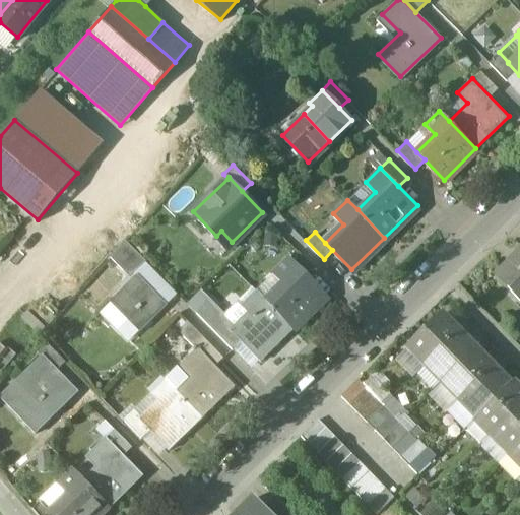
[(124,238),(110,254),(130,275),(146,259),(124,238)]
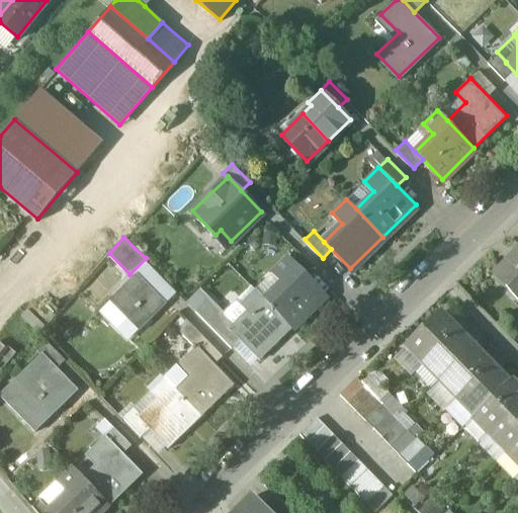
[(288,256),(306,274),(314,266),(296,248),(288,256)]
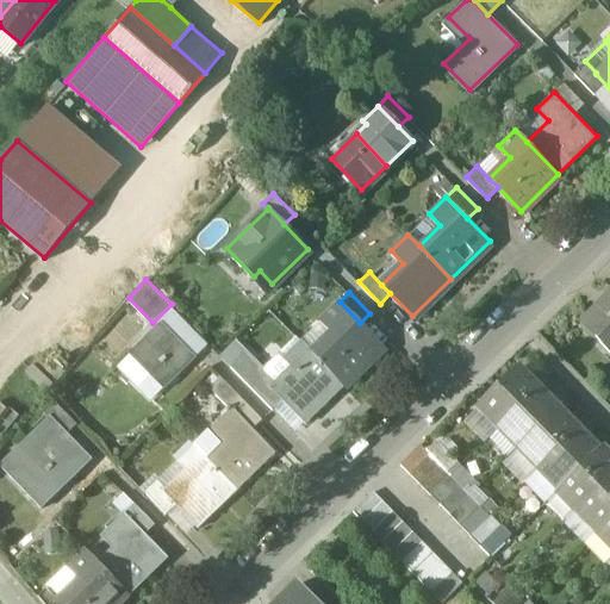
[(609,294),(602,303),(597,303),(583,316),(583,322),(603,343),(609,342),(609,294)]
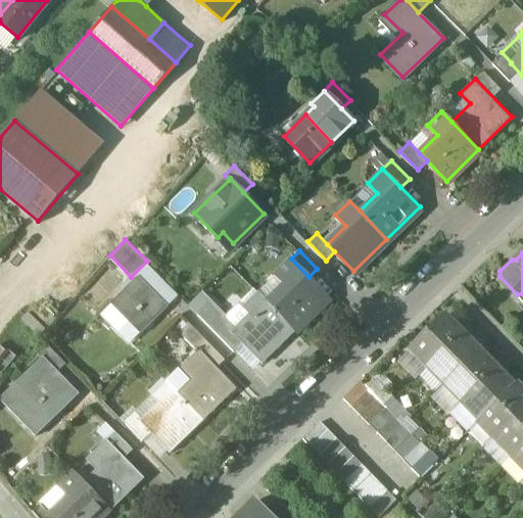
[(308,277),(291,259),(276,273),(285,283),(268,301),(294,329),(328,296),(308,277)]
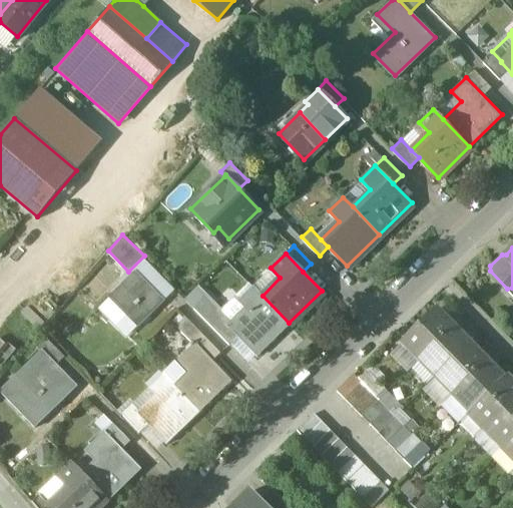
[(135,270),(110,296),(137,324),(163,299),(135,270)]
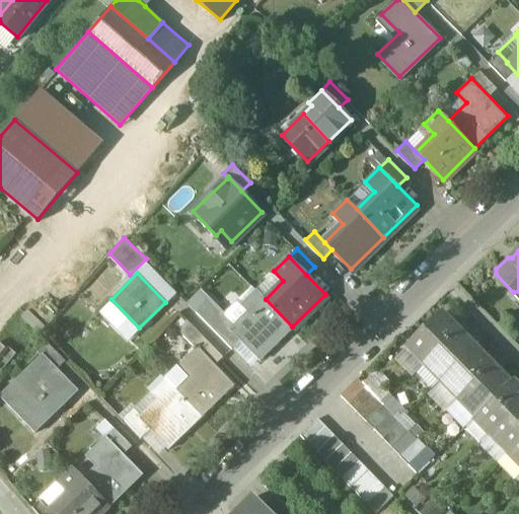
[(266,299),(255,288),(240,303),(250,313),(233,329),(232,331),(240,338),(260,358),(292,326),(266,299)]
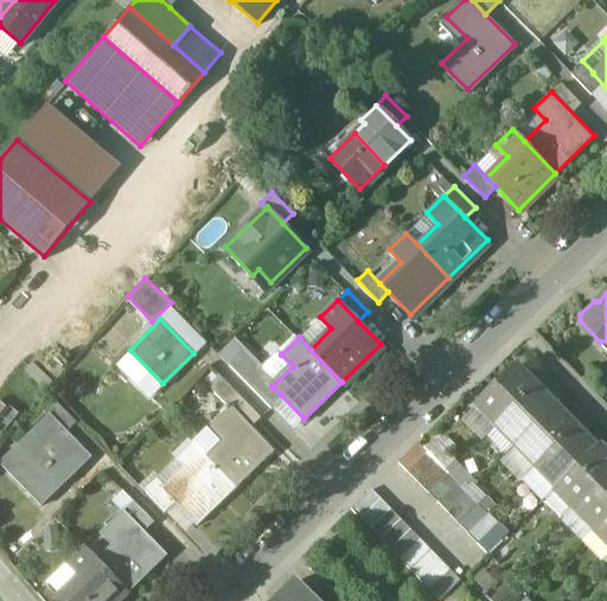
[(267,372),(243,347),(229,362),(270,406),(281,395),(272,387),(273,385),(263,375),(267,372)]
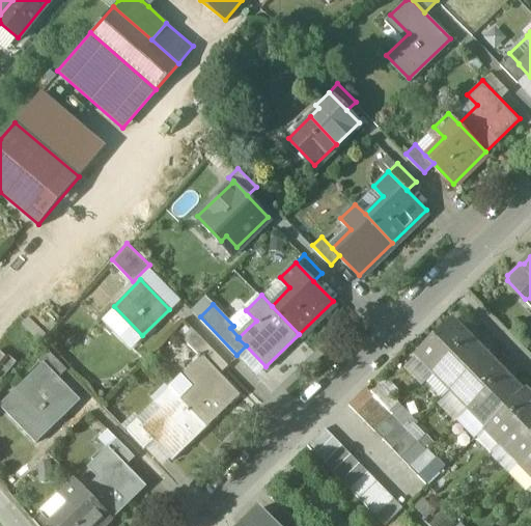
[(451,317),(416,352),(434,370),(469,335),(451,317)]
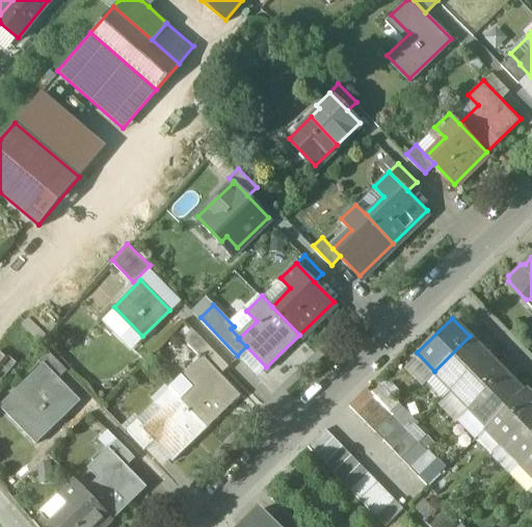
[(228,364),(191,326),(182,336),(201,356),(202,354),(219,372),(228,364)]
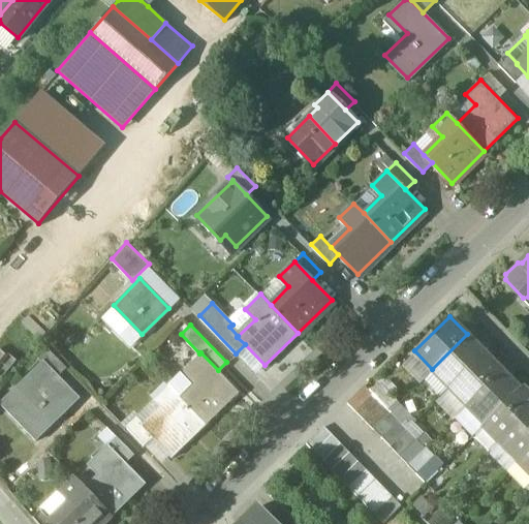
[(467,334),(432,369),(449,387),(485,351),(467,334)]
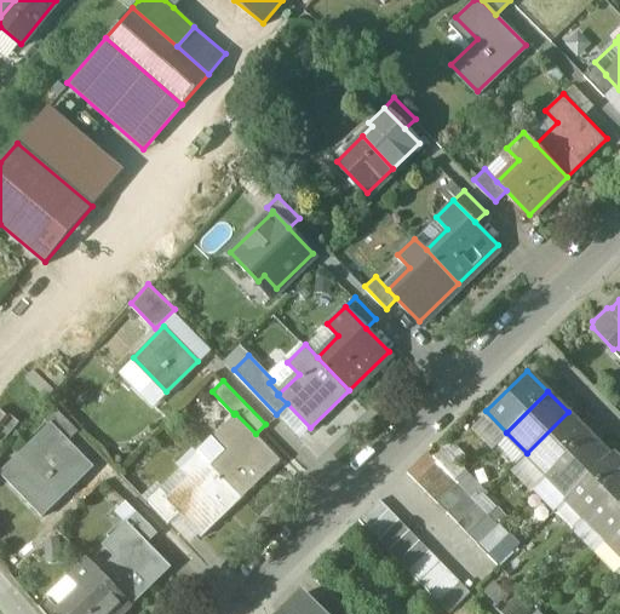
[(78,429),(57,407),(45,418),(50,423),(51,422),(68,439),(78,429)]
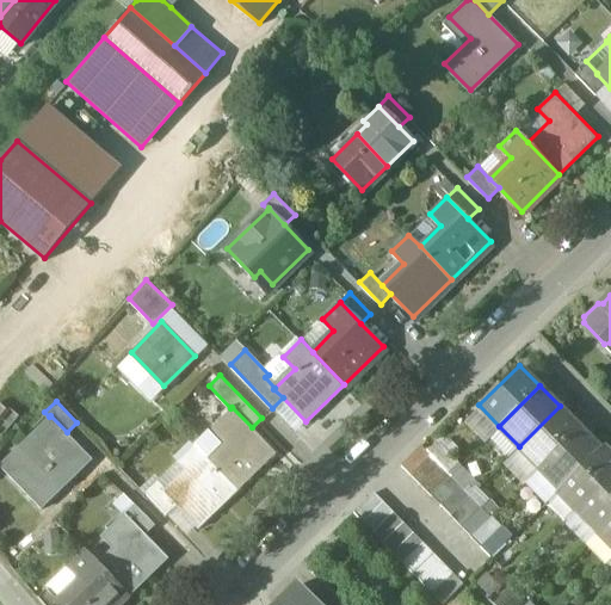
[(560,406),(519,446),(538,467),(580,427),(560,406)]
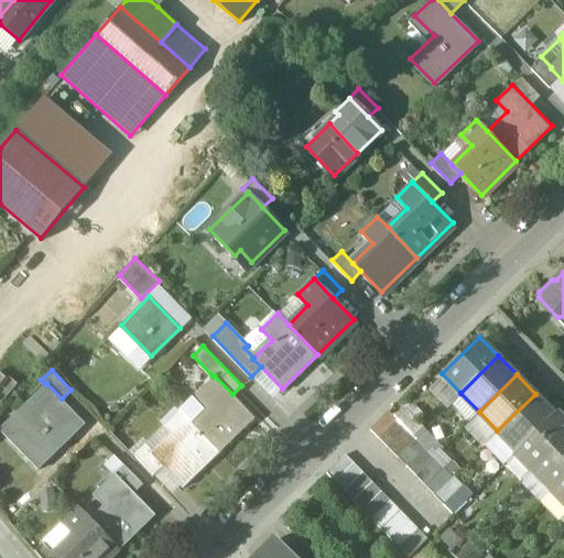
[(232,394),(214,375),(213,376),(197,392),(208,403),(190,420),(218,451),(253,416),(234,395),(232,394)]
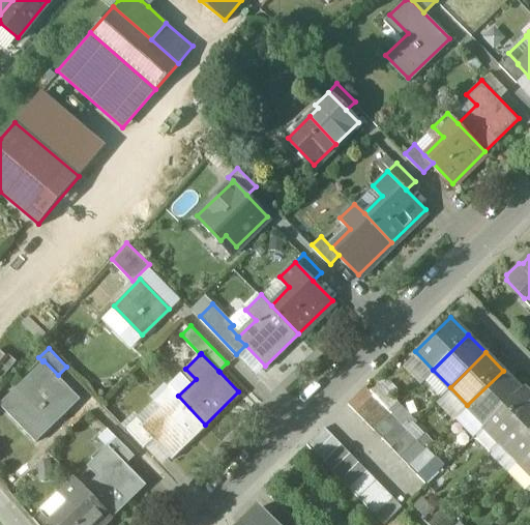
[(42,361),(8,396),(28,416),(21,424),(36,439),(79,397),(58,375),(43,360),(42,361)]
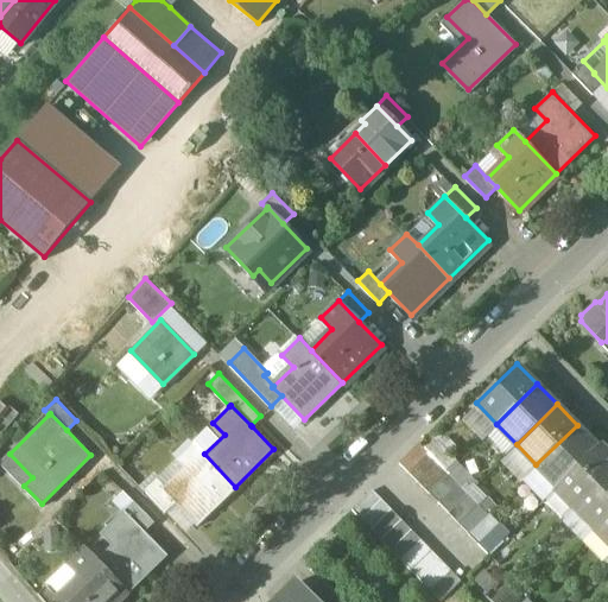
[(577,425),(536,464),(556,485),(597,445),(577,425)]
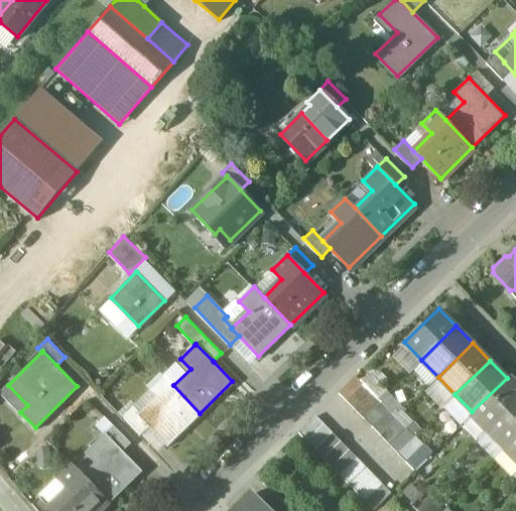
[(356,374),(339,390),(347,399),(364,382),(356,374)]
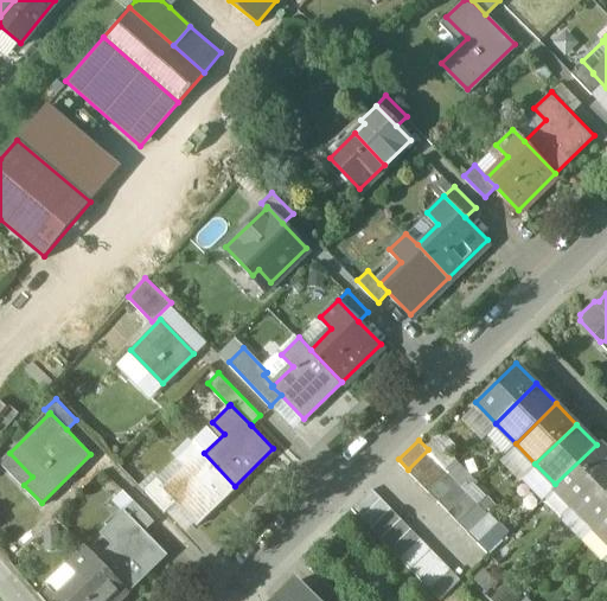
[(204,453),(192,442),(176,458),(187,470),(167,488),(166,491),(174,499),(197,523),(235,486),(204,453)]
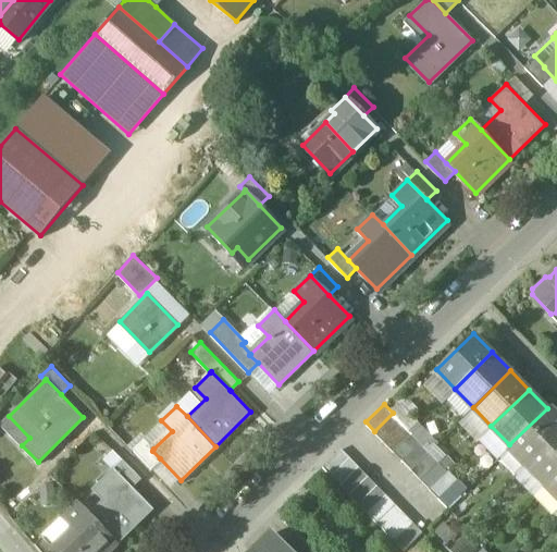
[(556,418),(547,408),(509,444),(528,463),(556,433),(556,418)]
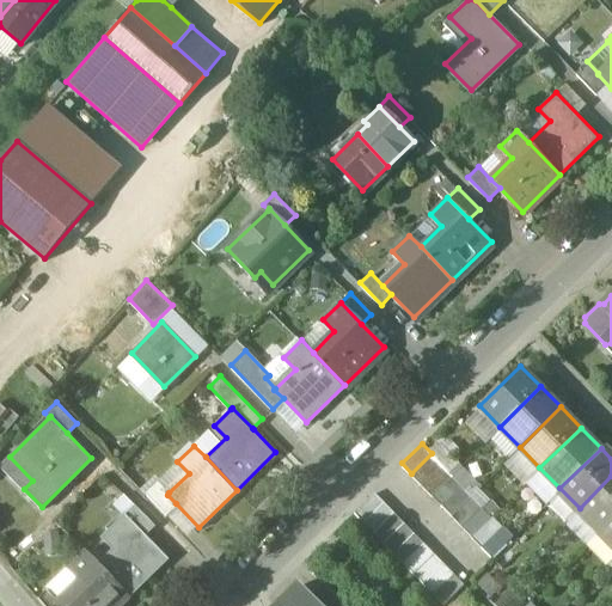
[(432,453),(411,473),(421,483),(441,464),(432,453)]
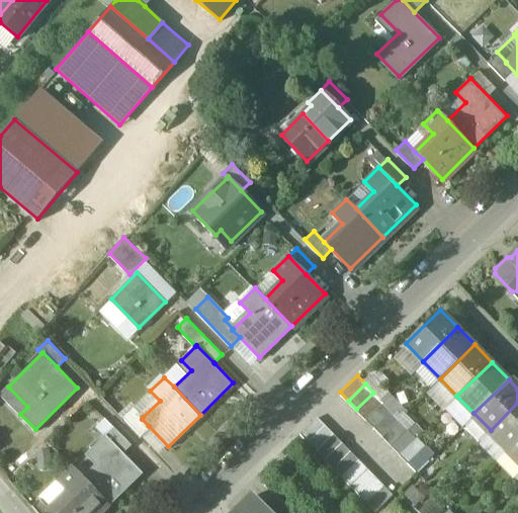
[(373,393),(356,409),(365,418),(382,401),(373,393)]
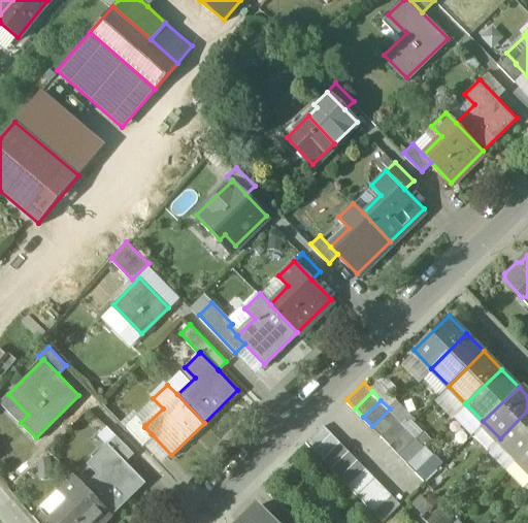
[(398,418),(390,409),(372,426),(381,434),(398,418)]
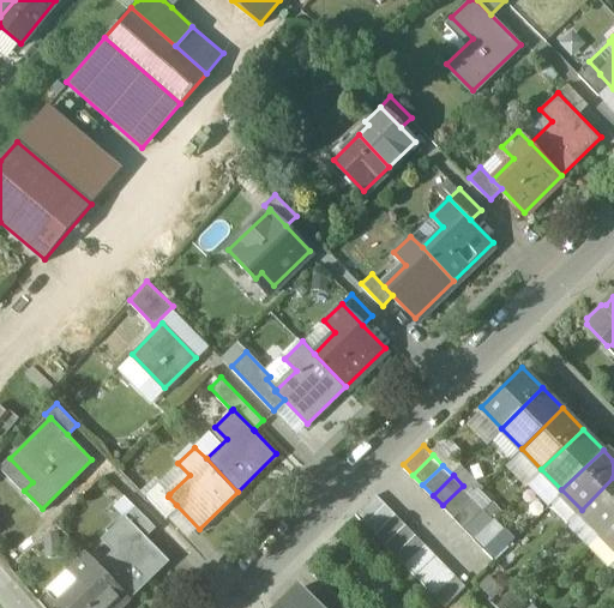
[(613,477),(582,510),(602,530),(613,518),(613,477)]
